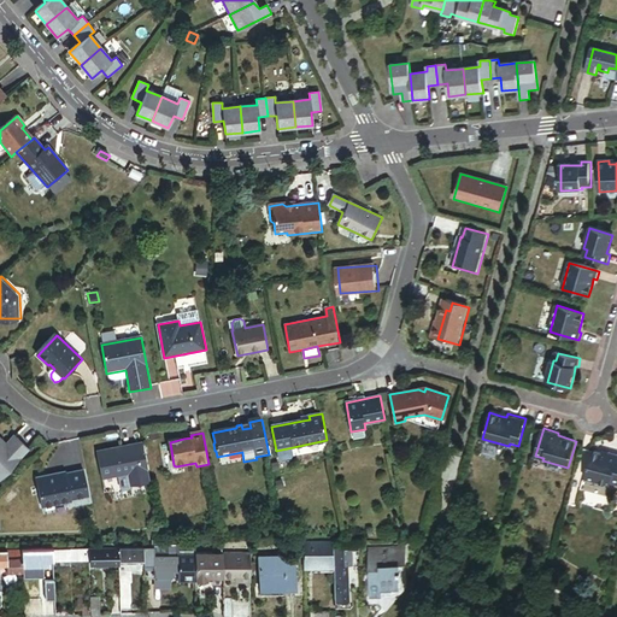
[(0,436),(0,482),(30,450),(16,436),(9,445),(0,436)]
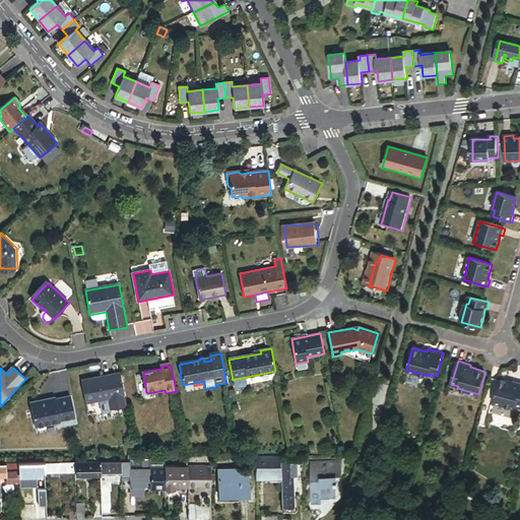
[(111,409),(127,406),(120,374),(81,381),(86,404),(109,400),(111,409)]
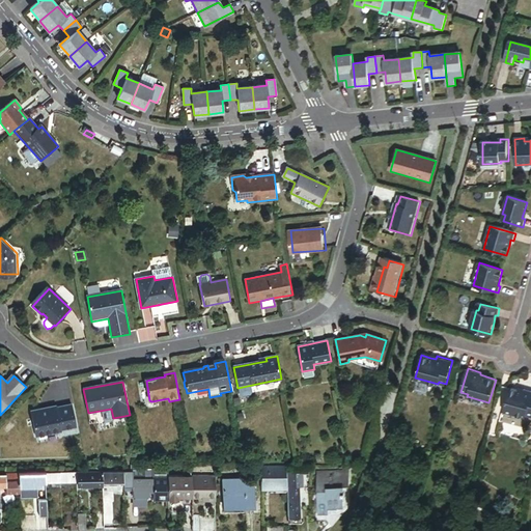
[(530,390),(527,389),(526,392),(520,390),(510,389),(505,412),(529,416),(529,414),(530,414),(530,390)]
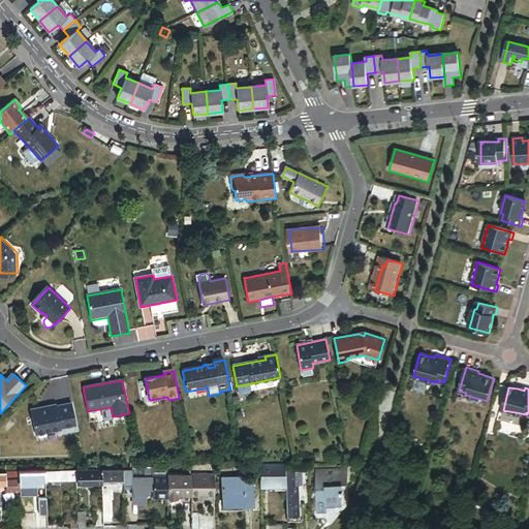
[(42,411),(42,408),(32,410),(37,435),(63,430),(63,428),(78,425),(73,404),(59,407),(58,405),(49,407),(50,410),(42,411)]
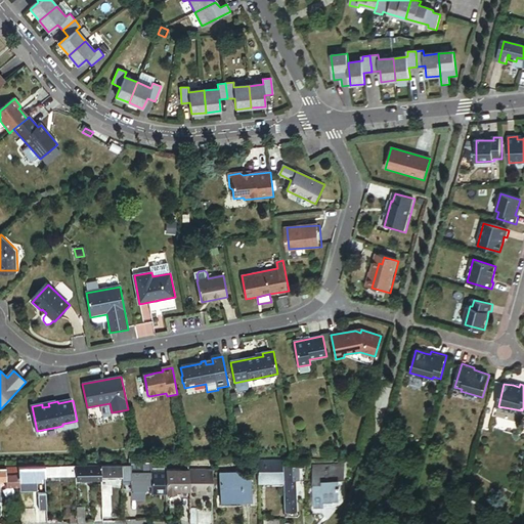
[(258,473),(259,482),(267,482),(267,486),(284,485),(282,462),(259,462),(260,473),(258,473)]
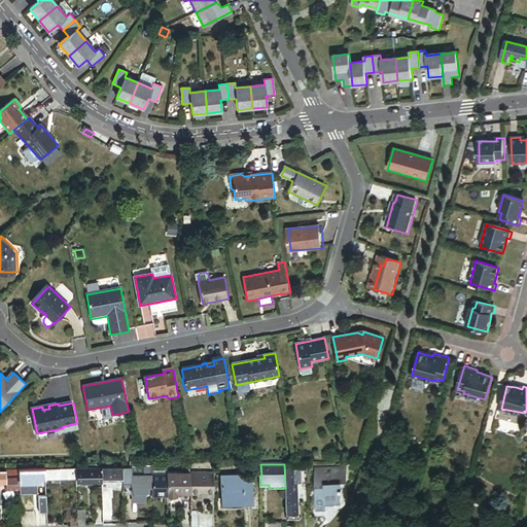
[(149,475),(150,493),(165,492),(165,475),(165,465),(157,466),(157,475),(149,475)]
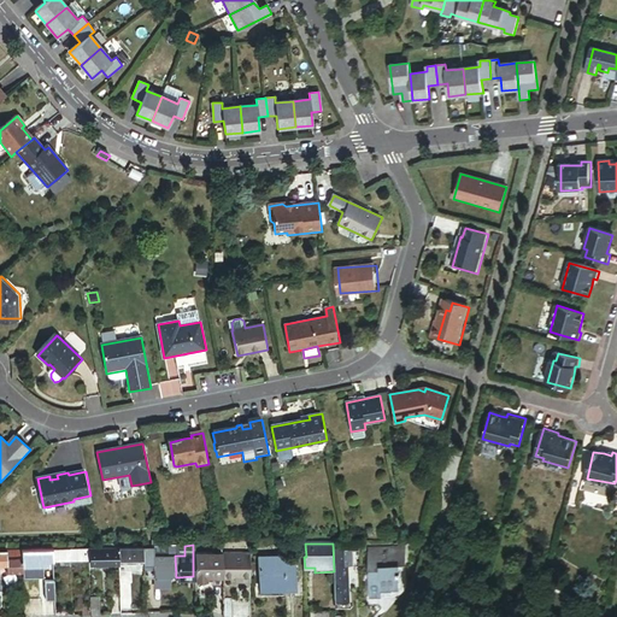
[(194,581),(206,581),(206,577),(222,577),(222,554),(222,545),(210,545),(210,556),(193,556),(193,576),(194,581)]
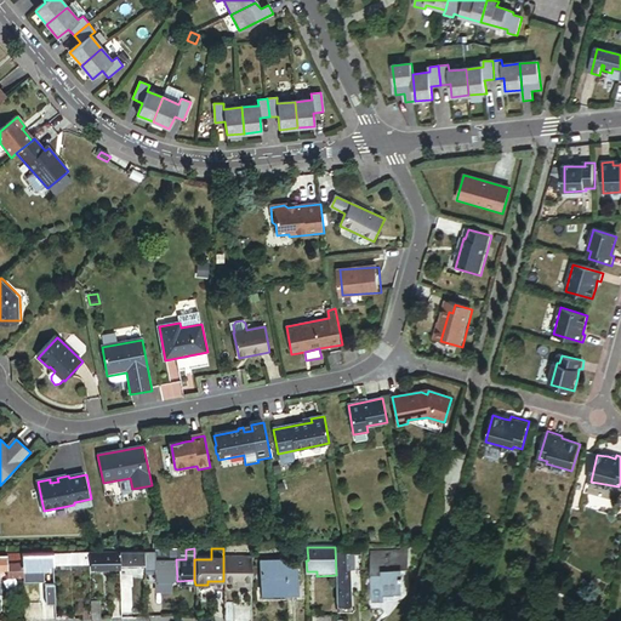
[(358,559),(363,559),(363,550),(336,550),(337,568),(351,568),(351,571),(359,570),(358,559)]
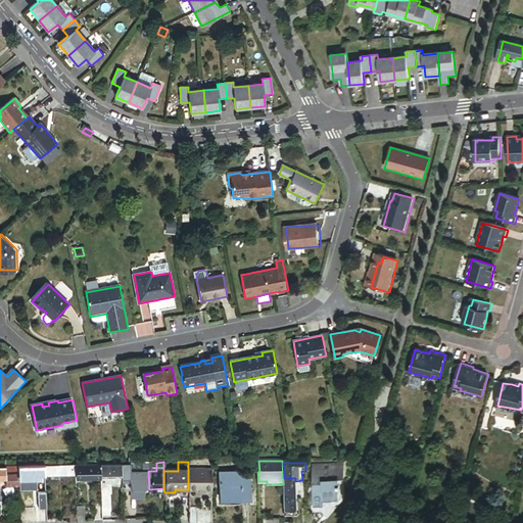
[(91,474),(101,474),(100,464),(75,465),(76,474),(76,475),(82,474),(91,474)]
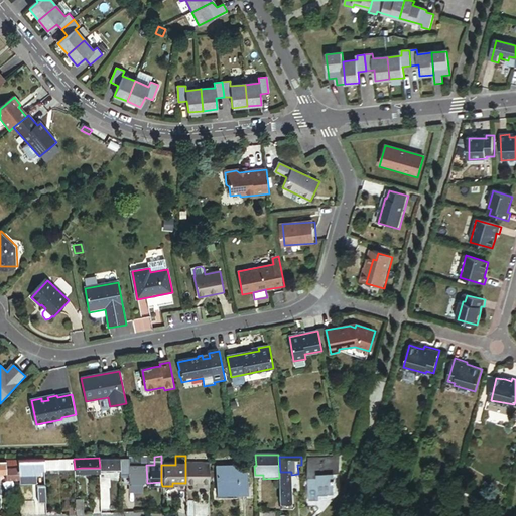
[(108,470),(120,470),(119,458),(99,458),(100,468),(108,468),(108,470)]
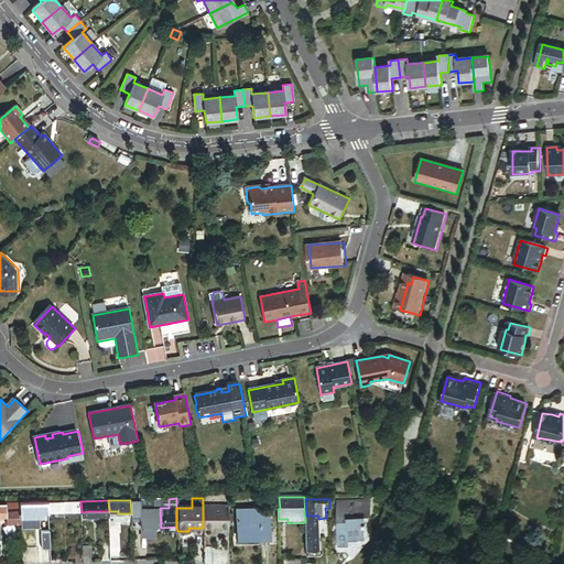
[(80,501),(47,502),(49,512),(82,511),(80,501)]
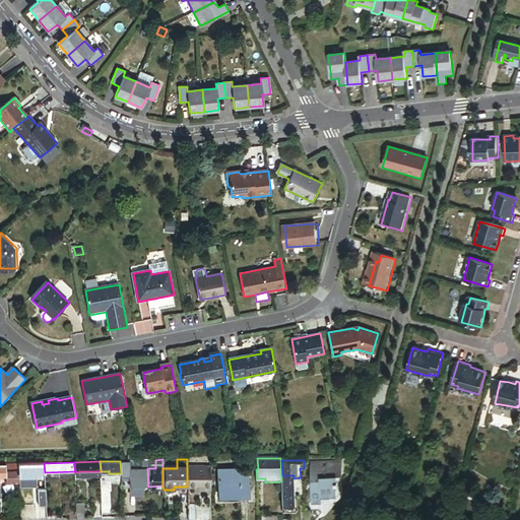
[(12,476),(19,476),(18,463),(8,464),(8,476),(12,476)]
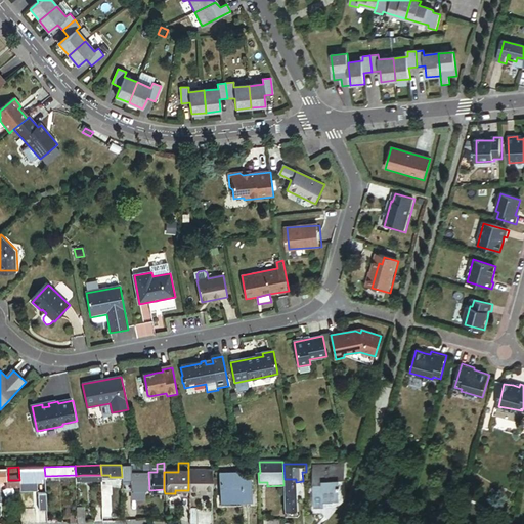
[(18,467),(19,480),(31,480),(36,480),(39,480),(39,476),(45,476),(44,467),(18,467)]
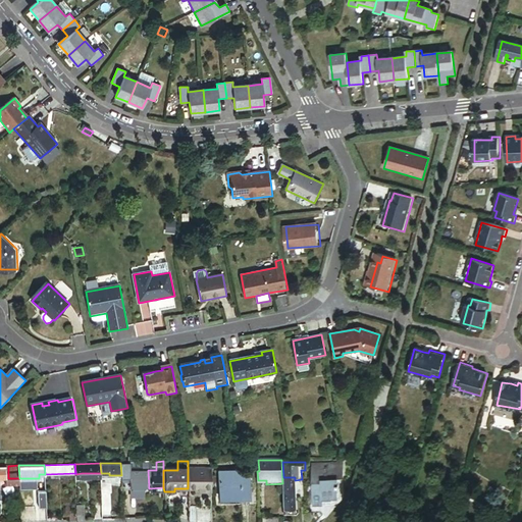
[(6,478),(6,486),(19,486),(19,478),(12,478),(8,478),(8,466),(6,466),(6,478)]
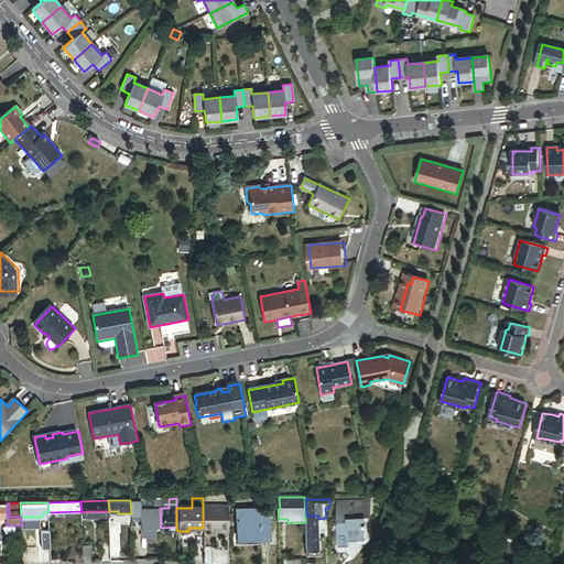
[(368,525),(368,522),(366,522),(366,518),(368,518),(373,518),(373,503),(338,505),(339,548),(350,548),(349,541),(367,541),(366,530),(369,530),(369,525),(368,525)]
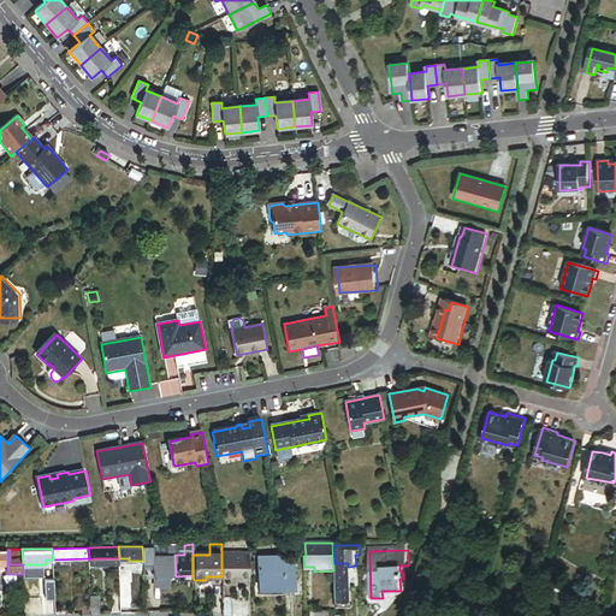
[(295,552),(260,554),(261,588),(283,587),(283,584),(296,584),(295,552)]
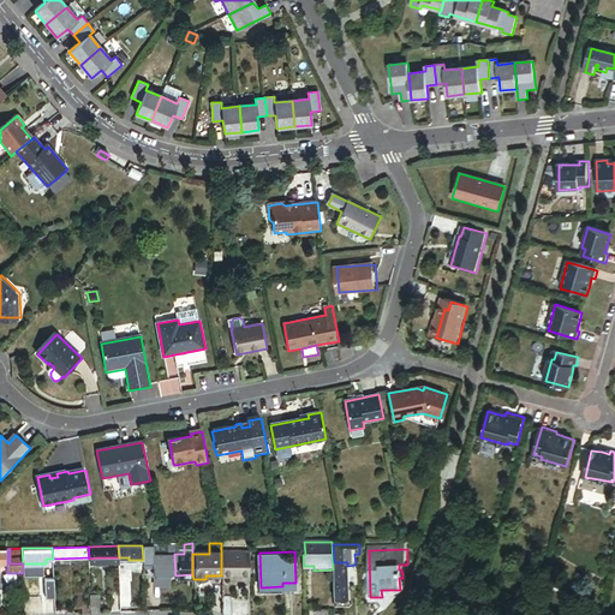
[(240,580),(250,579),(249,553),(221,553),(221,575),(221,578),(240,577),(240,580)]
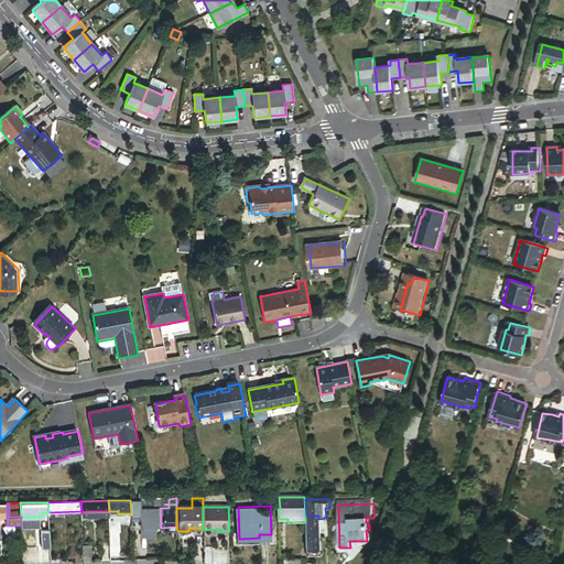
[(320,534),(318,519),(318,516),(306,516),(306,534),(320,534)]
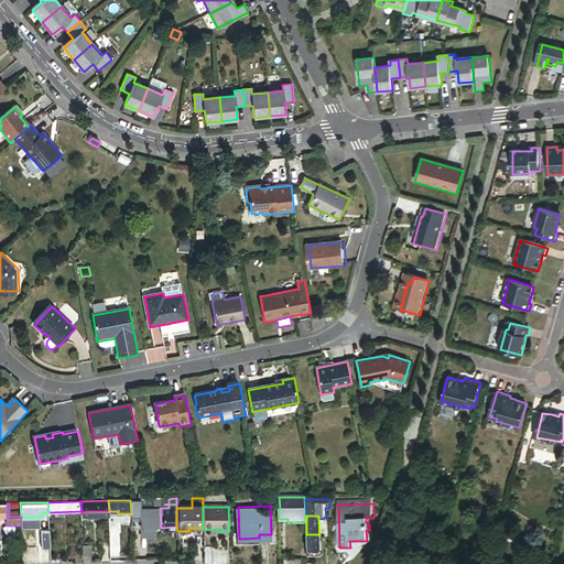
[(320,549),(320,534),(306,534),(307,549),(320,549)]
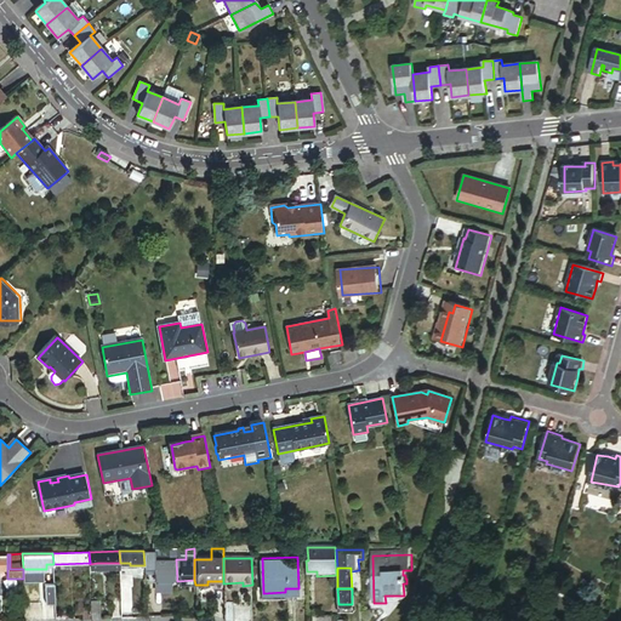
[(45,620),(55,620),(55,613),(53,592),(45,592),(45,620)]
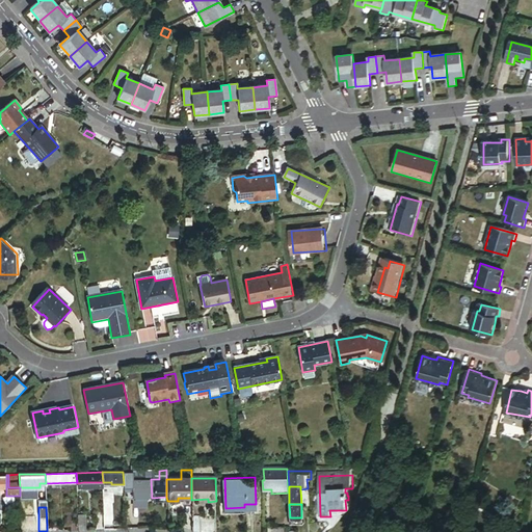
[(192,513),(192,530),(202,530),(202,513),(192,513)]
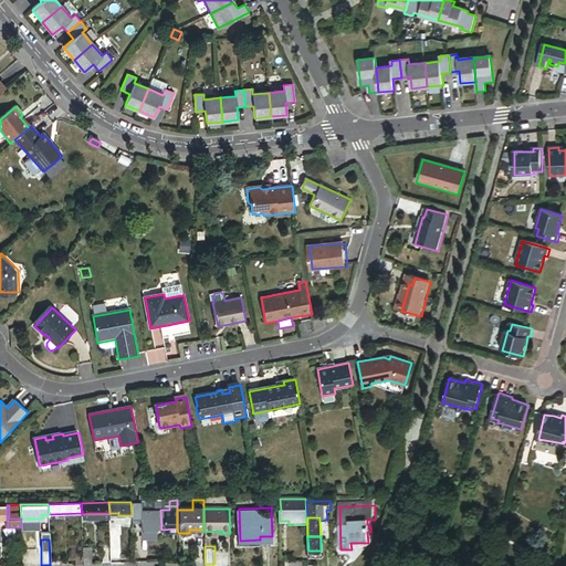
[(102,564),(111,564),(111,549),(101,549),(102,564)]
